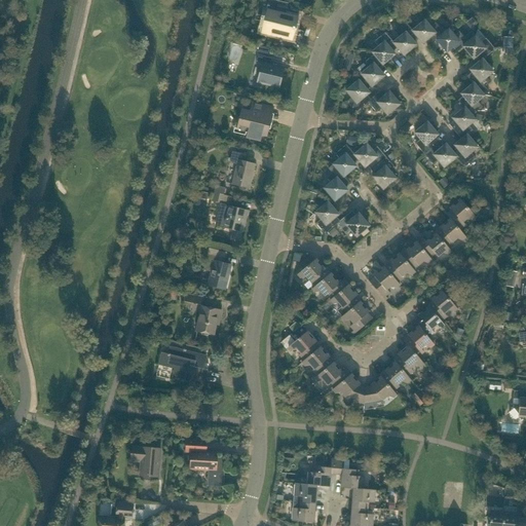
[(284,15),(286,9),(265,4),(264,10),(276,13),(271,34),(292,38),(297,19),(284,15)]
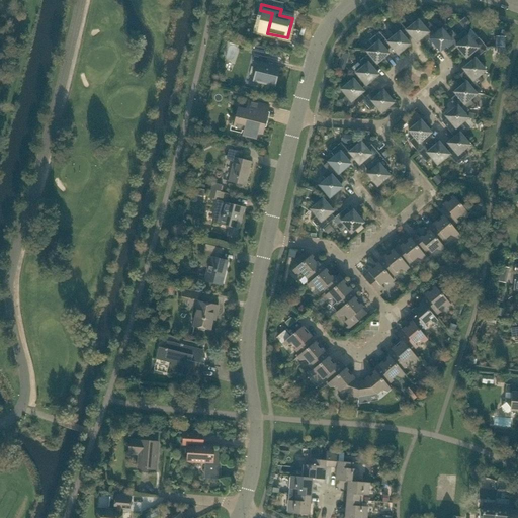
[(424,26),(419,20),(418,20),(406,30),(412,38),(416,42),(419,40),(423,46),(430,39),(437,33),(437,32),(428,22),(424,26)]
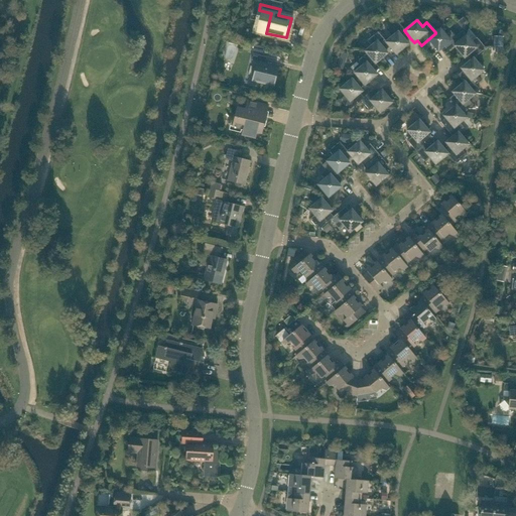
[(404,30),(398,23),(388,32),(392,36),(386,41),(386,42),(390,47),(396,54),(408,44),(406,41),(410,38),(404,30)]
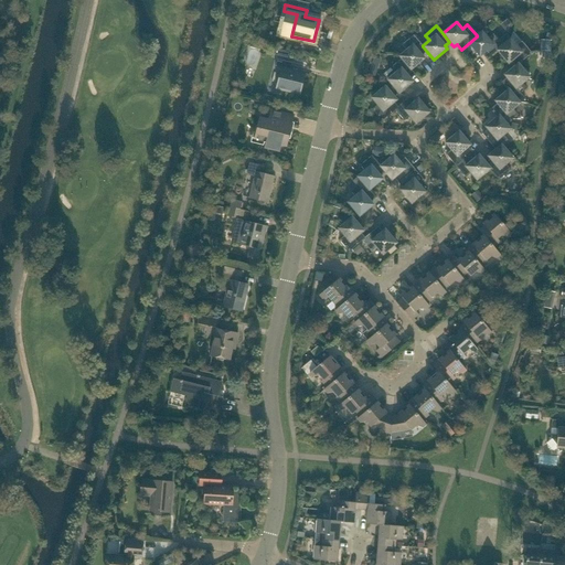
[(493,34),(488,39),(482,31),(477,35),(477,36),(469,43),(480,56),(482,54),(487,60),(498,51),(497,50),(503,45),(502,45),(493,34)]
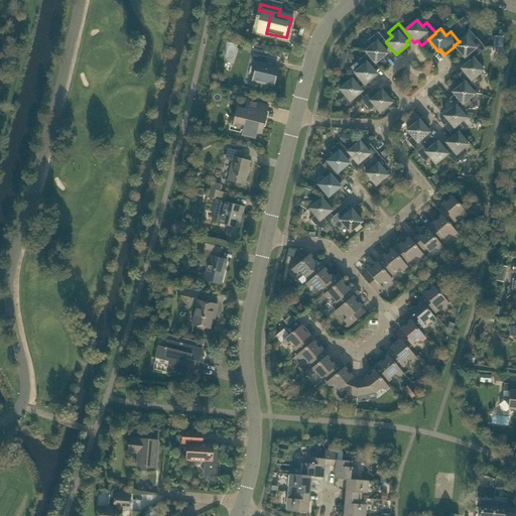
[(386,42),(386,41),(378,32),(367,41),(371,46),(365,51),(367,53),(375,63),(387,53),(385,51),(390,47),(386,42)]
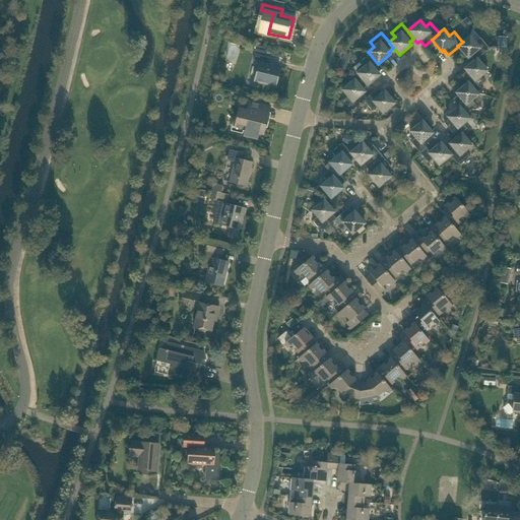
[(480,39),(475,43),(469,36),(462,42),(463,42),(457,46),(458,47),(468,58),(470,57),(474,61),(476,59),(477,59),(490,49),(480,39)]
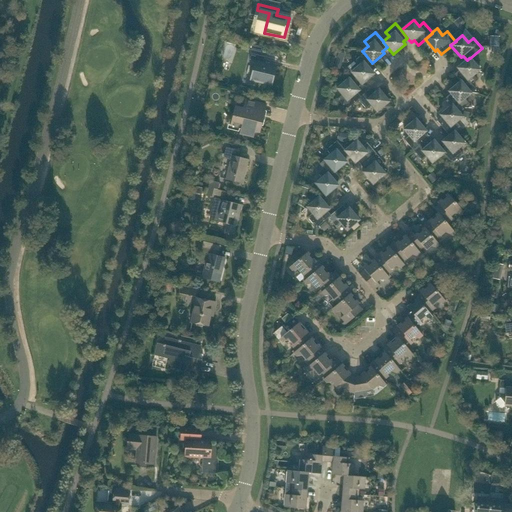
[(372,63),(364,53),(347,67),(361,84),(374,74),(372,72),(376,68),(372,63)]
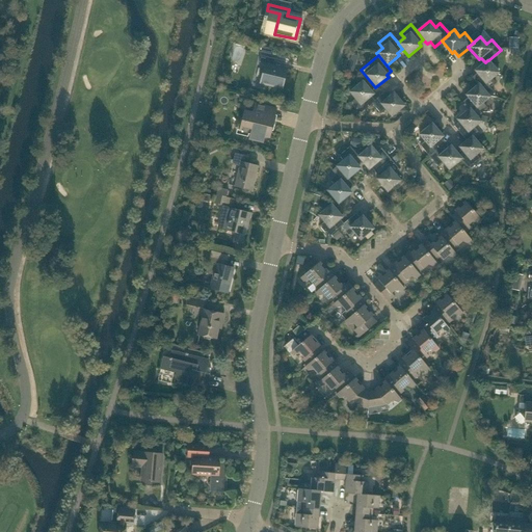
[(273,65),(274,59),(261,56),(259,62),(266,64),(261,84),(282,89),(286,69),(273,65)]
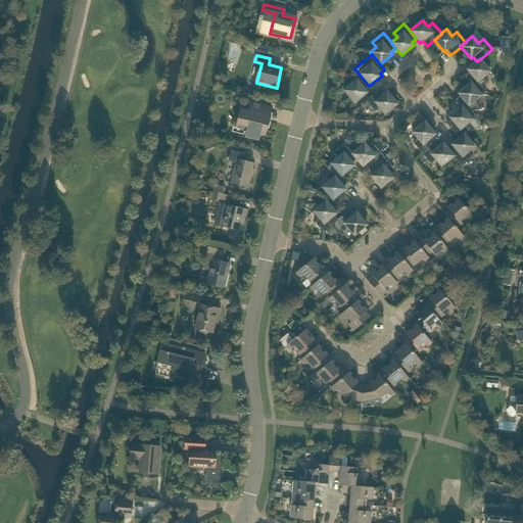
[(490,72),(480,59),(479,59),(477,61),(467,69),(469,72),(464,76),(470,83),(471,83),(477,91),(481,95),(486,91),(482,87),(487,82),(483,77),(490,72)]
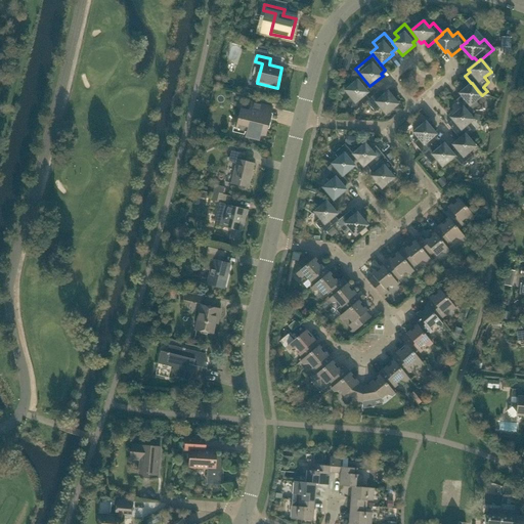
[(367,92),(357,80),(345,91),(350,97),(345,101),(354,112),(366,102),(366,101),(369,99),(365,94),(367,92)]
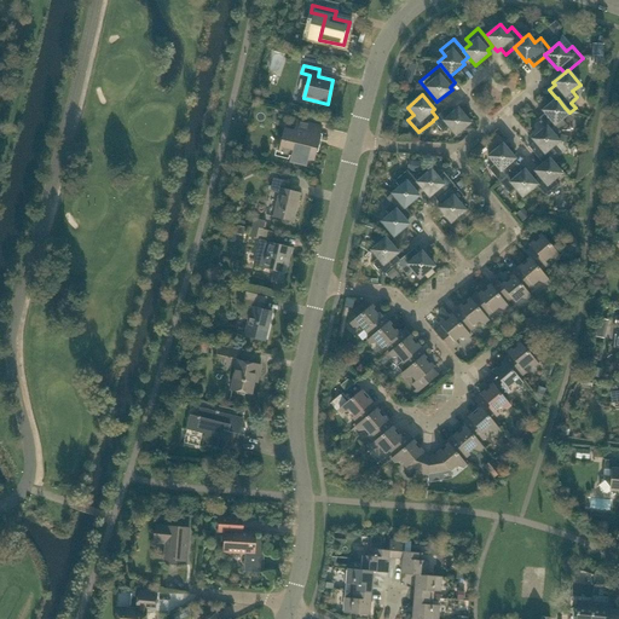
[(565,108),(557,98),(556,98),(543,110),(544,114),(539,119),(547,127),(554,136),(567,126),(562,120),(570,113),(565,108)]
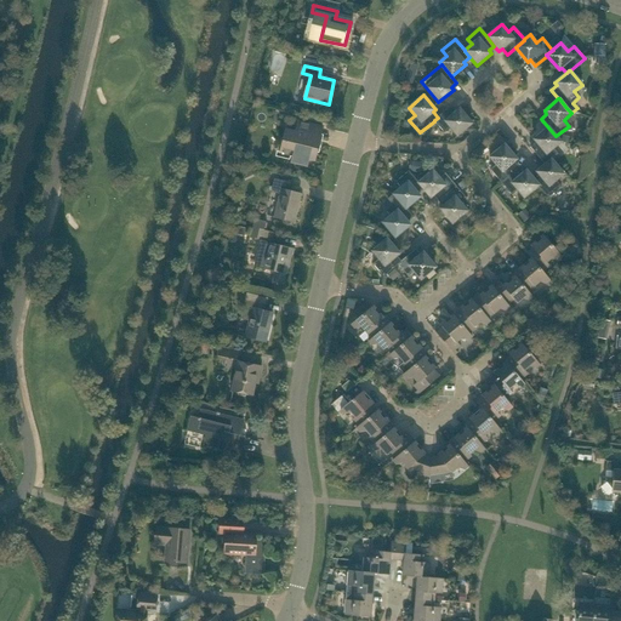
[(460,108),(456,110),(451,106),(438,118),(434,120),(434,121),(445,134),(450,129),(457,136),(472,124),(460,108)]
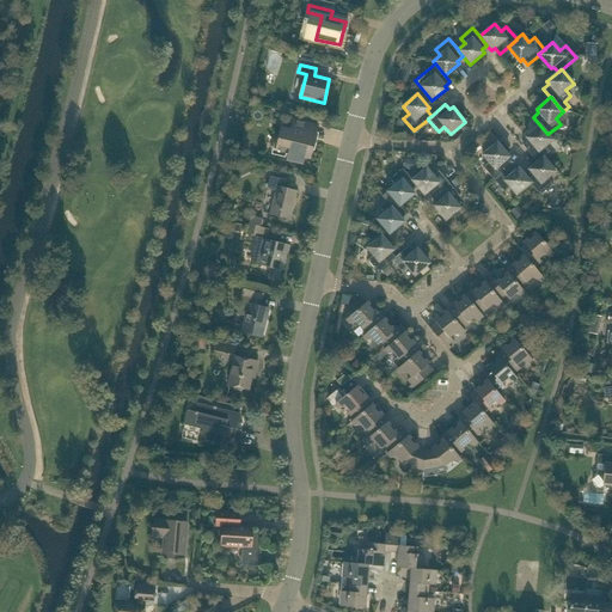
[(282,127),(277,146),(289,150),(287,160),(303,164),(304,157),(310,159),(318,124),(294,118),(292,129),(282,127)]
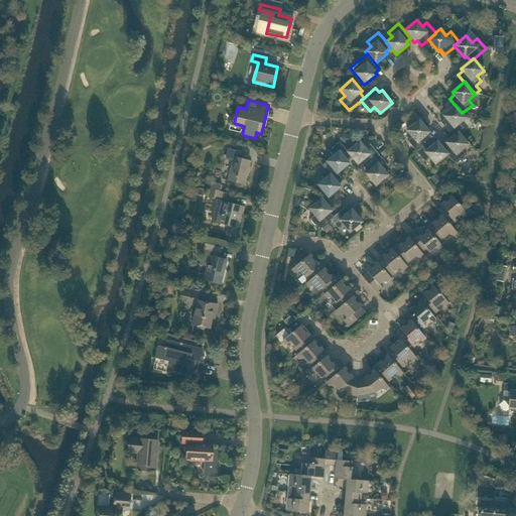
[(462,113),(456,106),(443,116),(445,118),(440,122),(453,136),(453,137),(458,132),(459,132),(464,128),(460,123),(466,118),(462,113)]
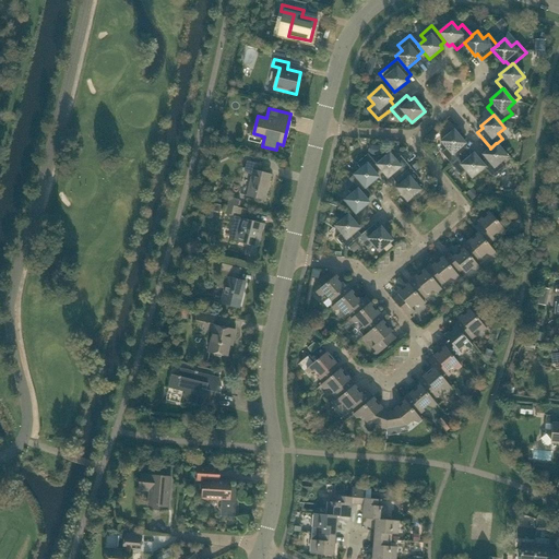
[(463,145),(465,143),(454,130),(449,134),(447,131),(441,134),(444,138),(441,141),(440,141),(447,149),(441,153),(451,164),(467,151),(463,145)]
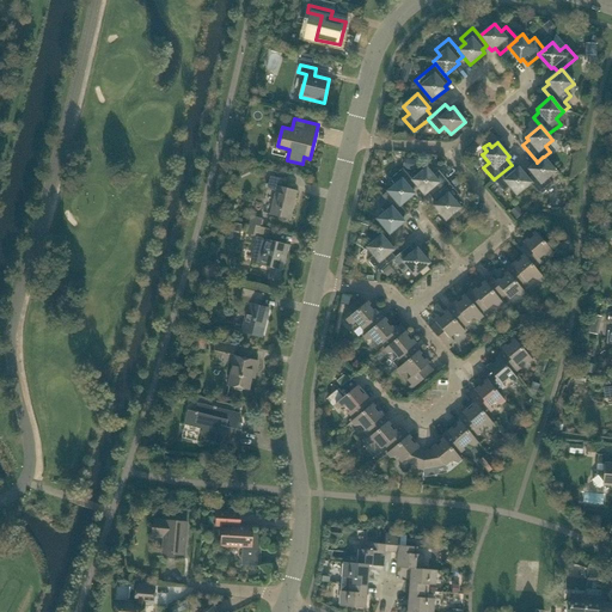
[(556,171),(544,157),(543,157),(537,163),(537,161),(528,169),(531,172),(526,176),(526,177),(531,183),(540,194),(552,184),(548,178),(556,171)]
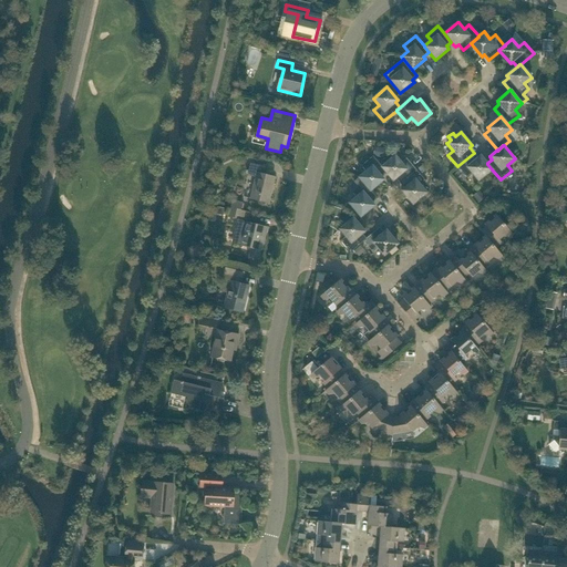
[(481,155),(477,157),(474,153),(457,166),(467,177),(472,173),(478,181),(492,169),(487,164),(487,163),(481,155)]
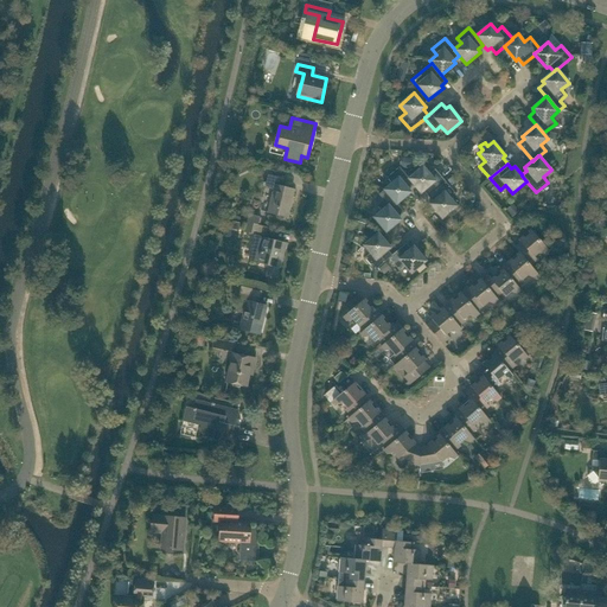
[(435,170),(429,174),(423,166),(409,178),(409,179),(414,185),(421,193),(423,191),(428,196),(446,181),(435,170)]
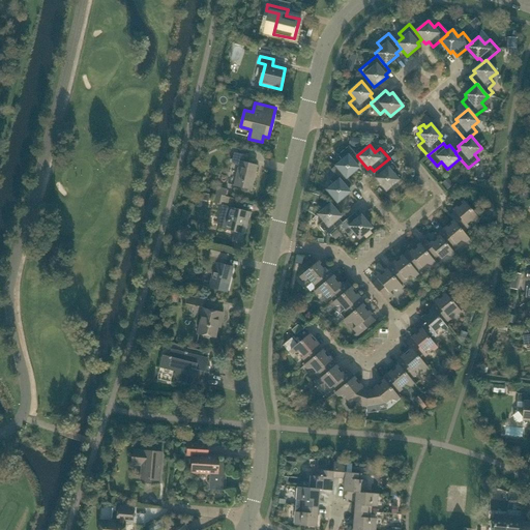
[(357,156),(357,155),(349,146),(337,155),(342,160),(335,166),(340,171),(346,178),(347,178),(358,168),(356,166),(361,162),(357,156)]
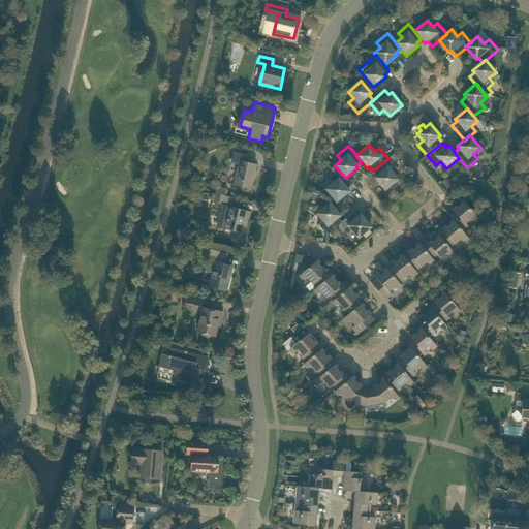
[(246,163),(248,155),(234,152),(231,159),(240,161),(234,185),(250,189),(256,165),(246,163)]
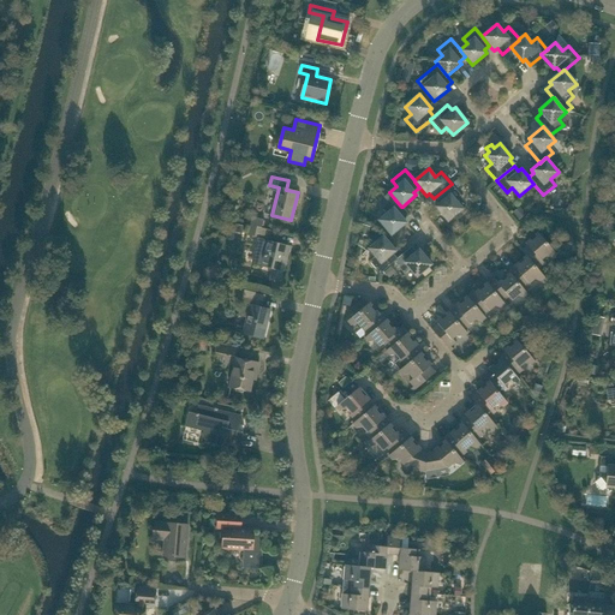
[(457,201),(461,196),(452,184),(434,198),(439,204),(436,207),(448,221),(463,209),(457,201)]
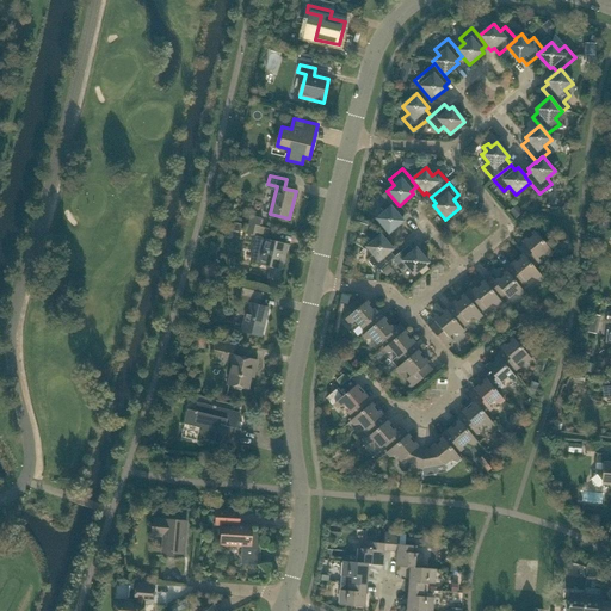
[(400,205),(399,205),(392,197),(380,207),(384,213),(376,218),(389,234),(403,221),(401,218),(407,214),(400,205)]
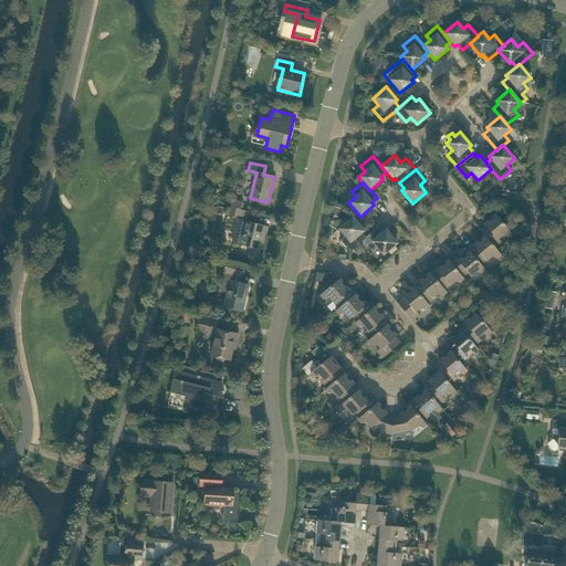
[(478,201),(483,197),(478,191),(473,196),(478,201)]
